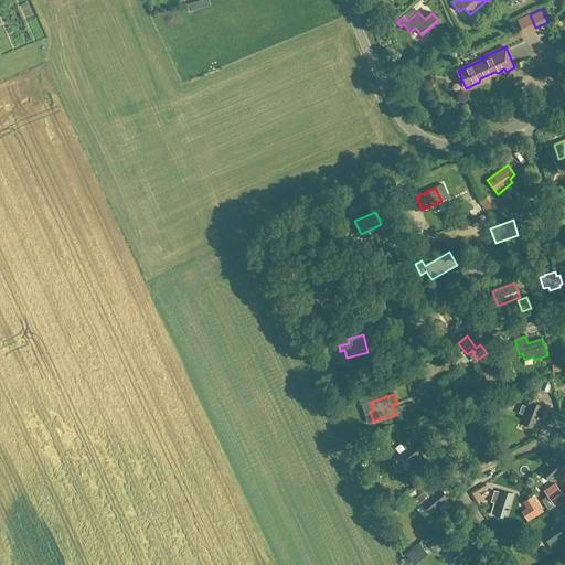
[(519,413),(524,415),(521,425),(533,429),(537,417),(544,420),(548,409),(530,402),(528,407),(522,405),(519,413)]
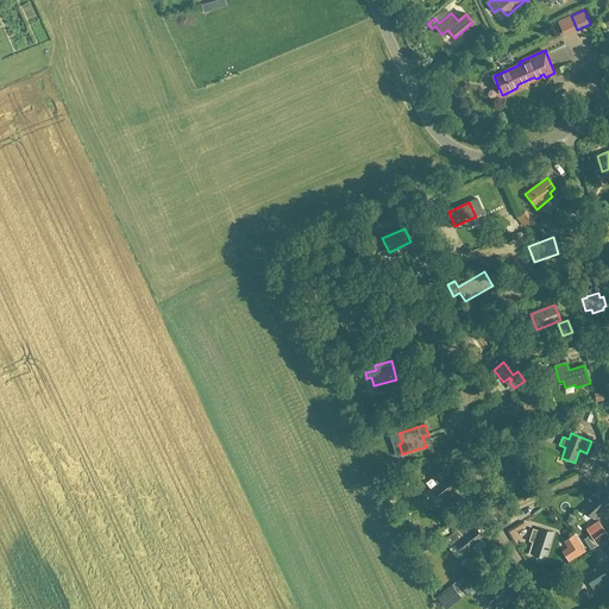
[(501,481),(515,481),(515,454),(501,454),(501,481)]
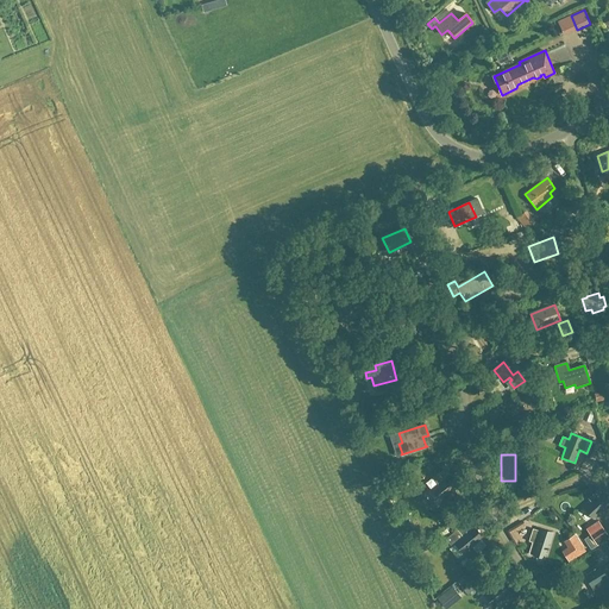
[(439,484),(431,490),(440,502),(460,485),(451,473),(451,475),(445,468),(433,478),(439,484)]
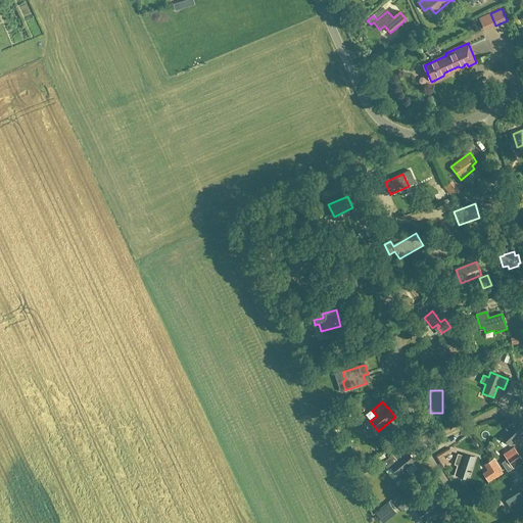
[(333,410),(329,402),(322,406),(325,414),(333,410)]
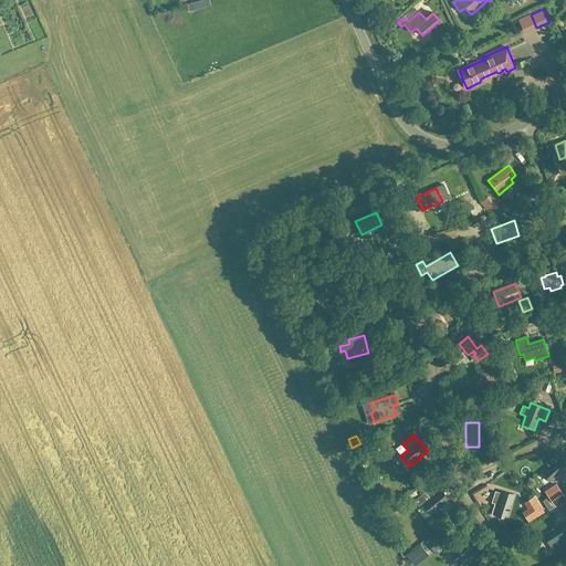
[(542,473),(552,483),(565,469),(565,462),(557,454),(547,464),(549,467),(542,473)]
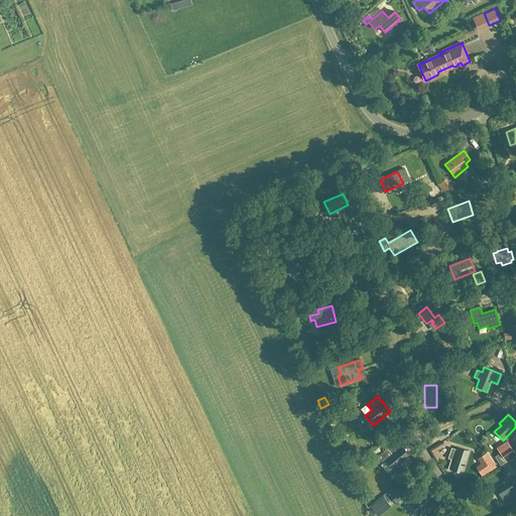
[(394,427),(389,419),(377,428),(383,436),(394,427)]
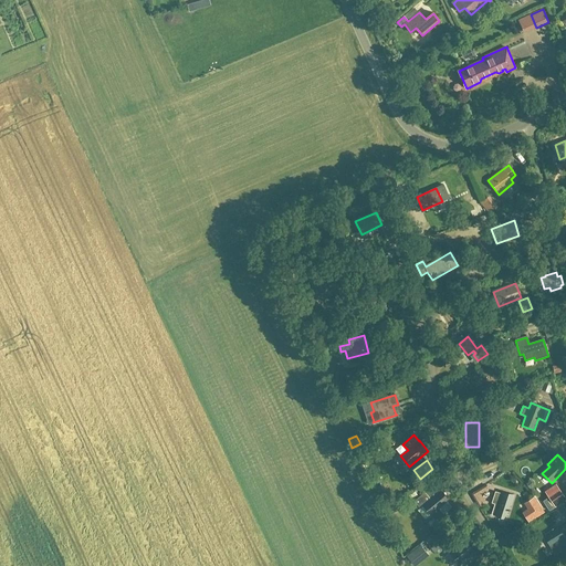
[(554,484),(543,491),(548,500),(547,501),(553,510),(565,501),(558,489),(554,484)]
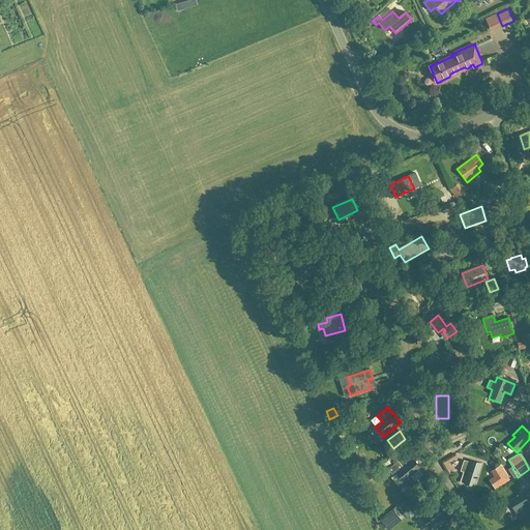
[(453,469),(463,462),(459,458),(449,465),(453,469)]
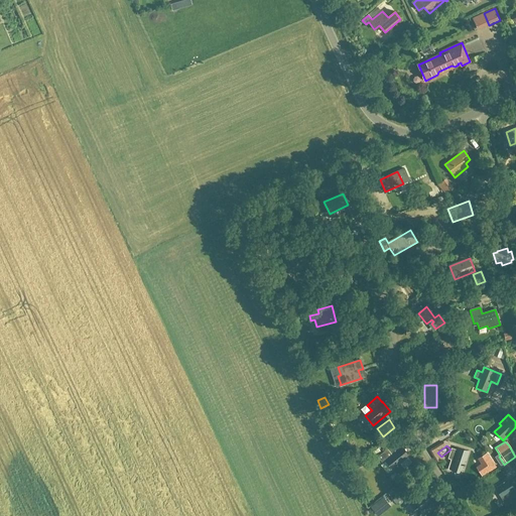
[(369,459),(380,453),(377,447),(366,453),(369,459)]
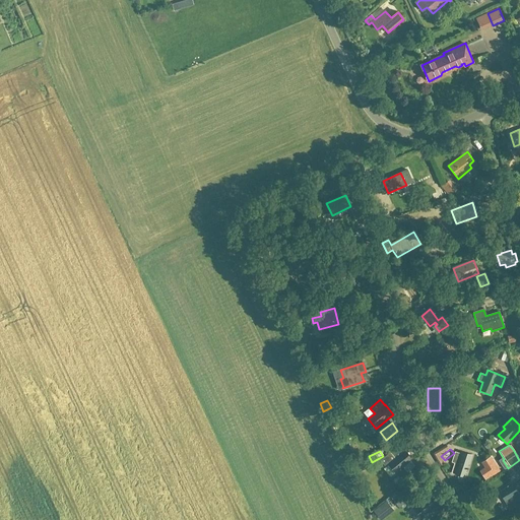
[(395,473),(411,460),(404,451),(402,452),(401,451),(393,457),(390,453),(380,461),(385,467),(388,465),(395,473)]
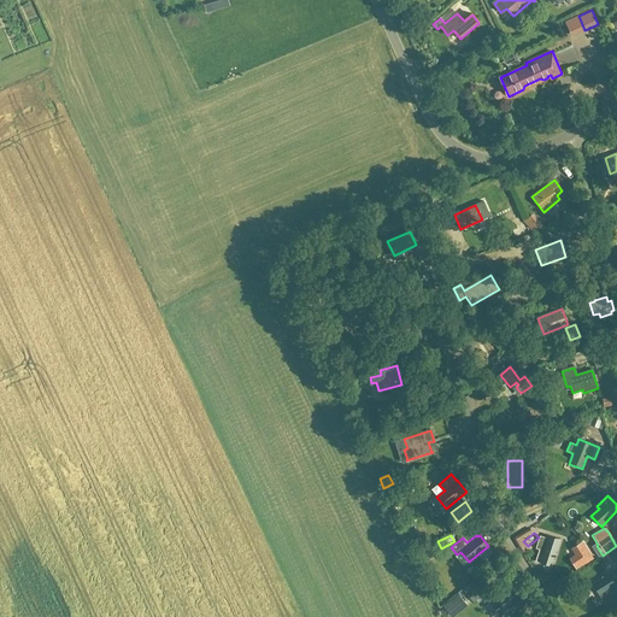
[(540,563),(540,562),(553,565),(560,540),(547,535),(546,538),(540,535),(535,550),(539,550),(535,562),(540,563)]
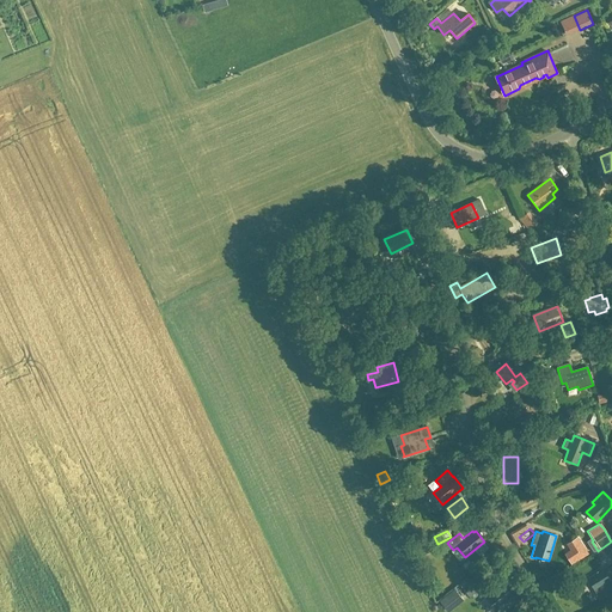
[(416,557),(426,554),(421,544),(411,548),(416,557)]
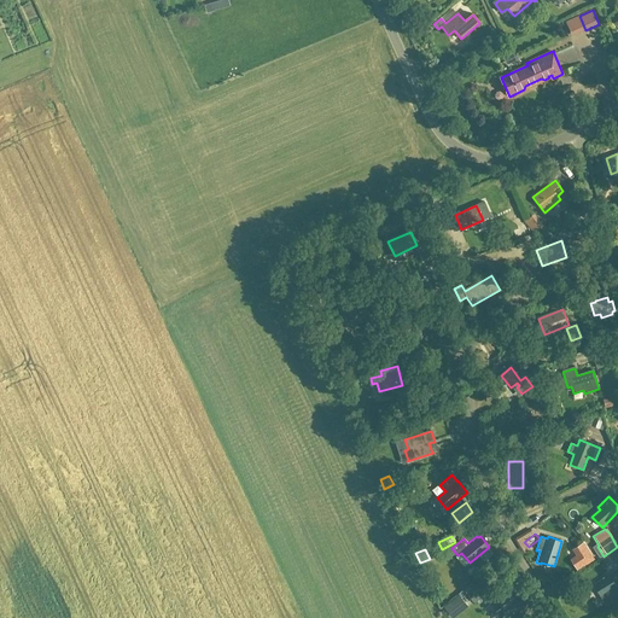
[(617,575),(616,571),(593,584),(602,601),(610,596),(612,600),(617,595),(617,575)]
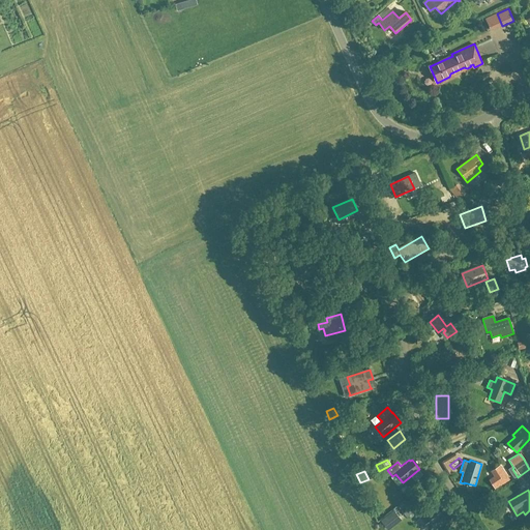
[(400,510),(406,518),(419,506),(412,499),(400,510)]
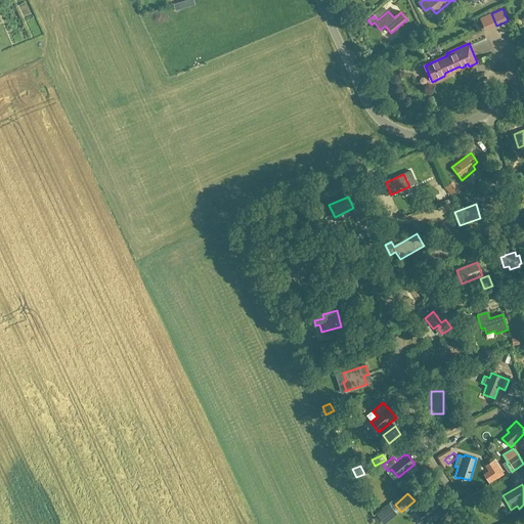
[(422,519),(424,522),(438,510),(430,500),(416,513),(422,519)]
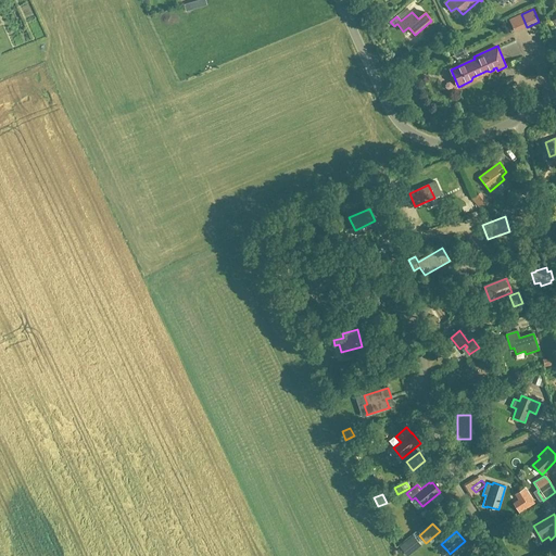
[(420,540),(406,551),(411,555),(413,555),(426,547),(420,540)]
